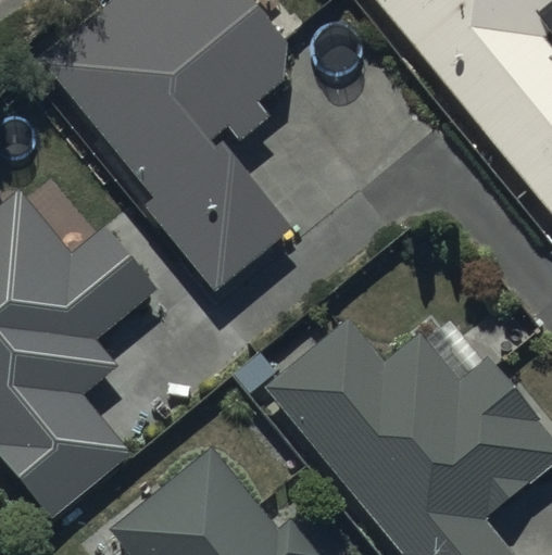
[(113,0),(42,59),(158,194),(143,206),(215,291),(292,226),(216,137),(226,127),(237,140),(268,113),(259,100),(284,79),(287,47),(248,0),(113,0)]
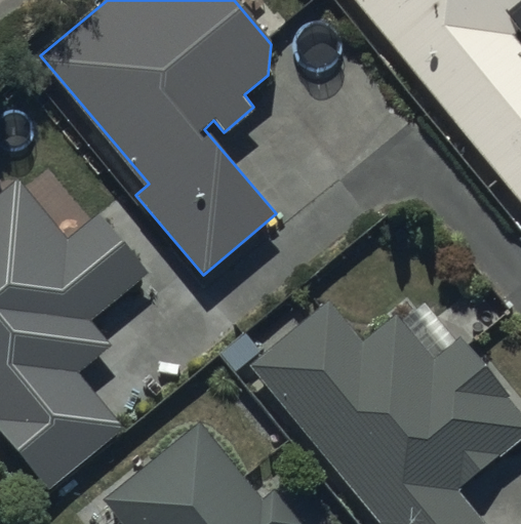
[(356,0),(520,203),(520,42),(516,37),(520,33),(520,0),(356,0)]
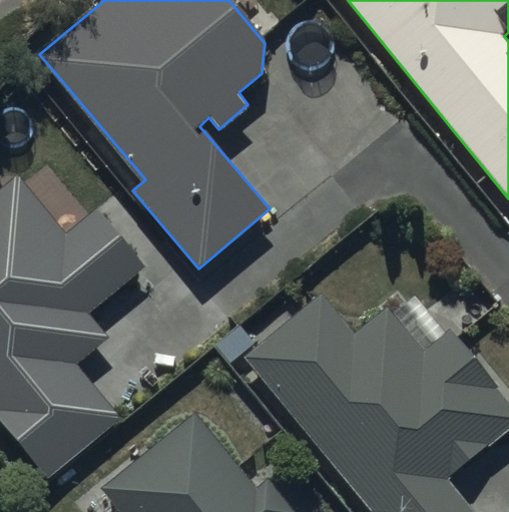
[(0,421),(47,480),(123,419),(77,362),(111,334),(88,307),(139,266),(93,209),(65,231),(20,176),(0,192),(0,421)]
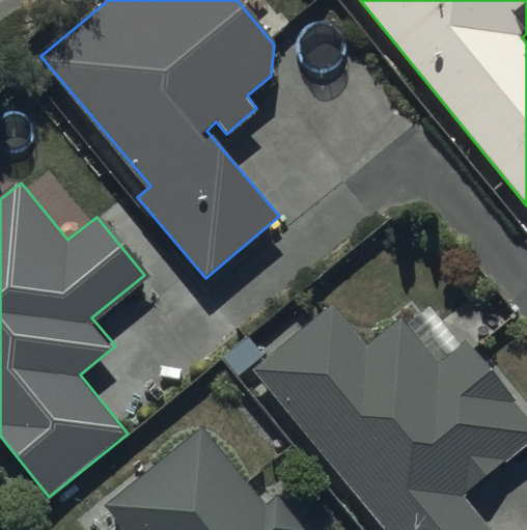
[(367,344),(331,304),(255,369),(390,526),(385,529),(493,529),(466,497),(526,444),(526,417),(463,344),(440,364),(399,317),(367,344)]
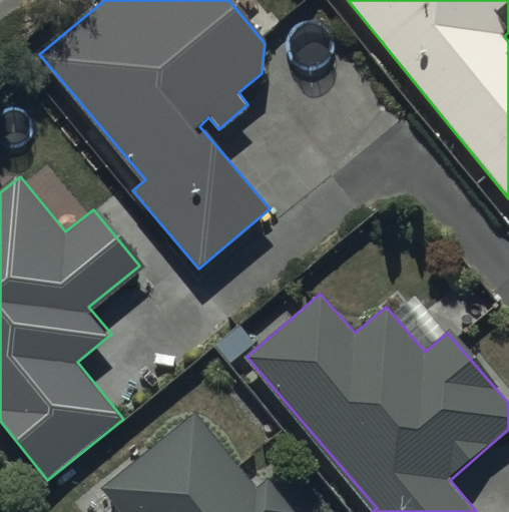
[(259,491),(196,416),(105,491),(122,511),(298,511),(272,480),(259,491)]
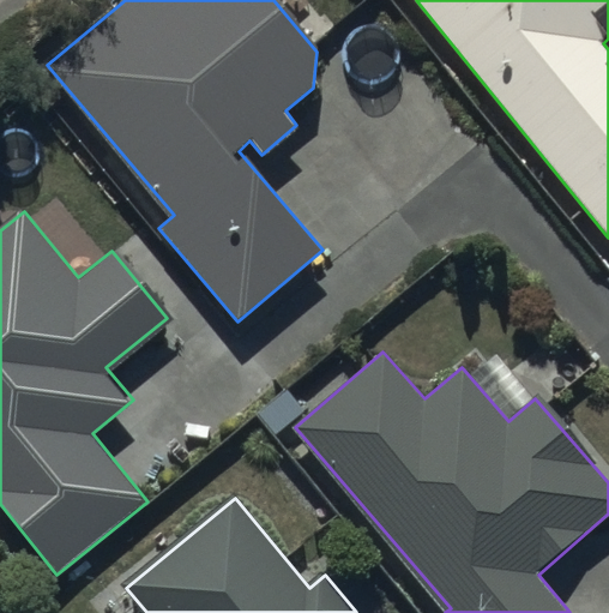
All buildings are outlined.
